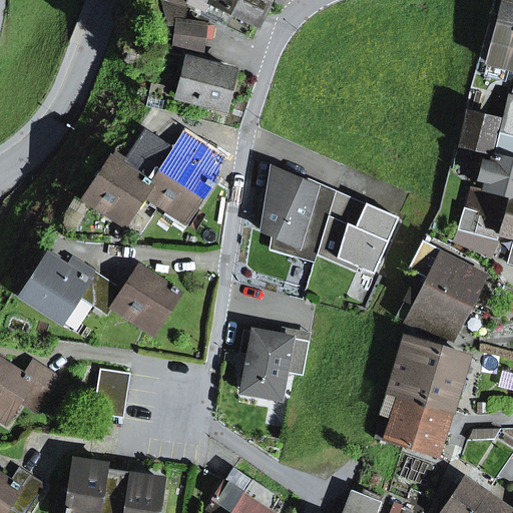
[(186,3),(187,0),(164,0),(164,2),(183,10),(186,3)]
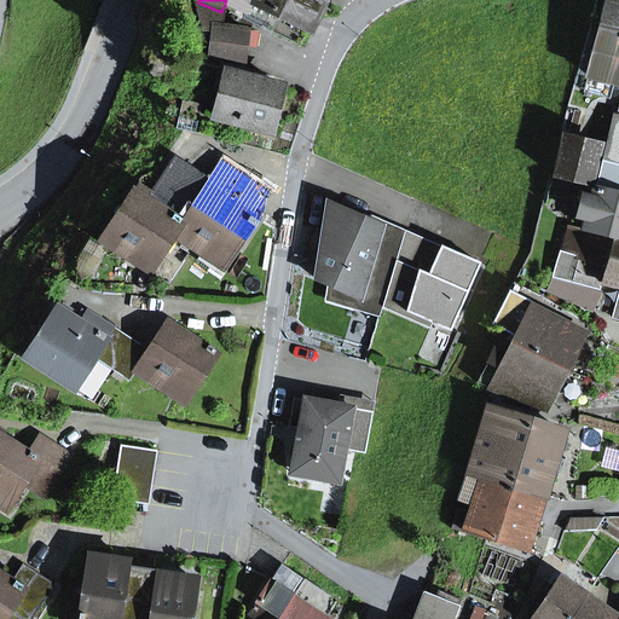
[(226,0),(225,4),(300,44),(320,3),(314,0),(226,0)]
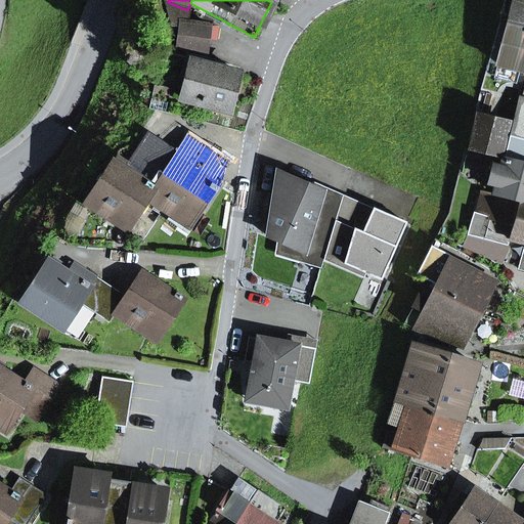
[(514,1),(507,27),(523,31),(523,0),(515,0),(515,2),(514,1)]
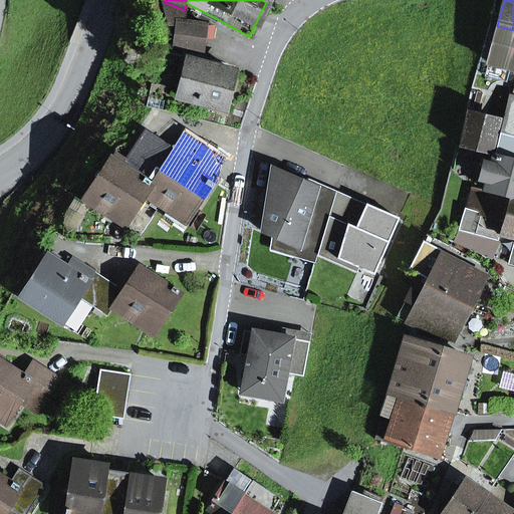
[(206,25),(183,22),(184,10),(165,2),(171,27),(177,28),(174,46),(202,51),(204,37),(206,27),(206,25)]
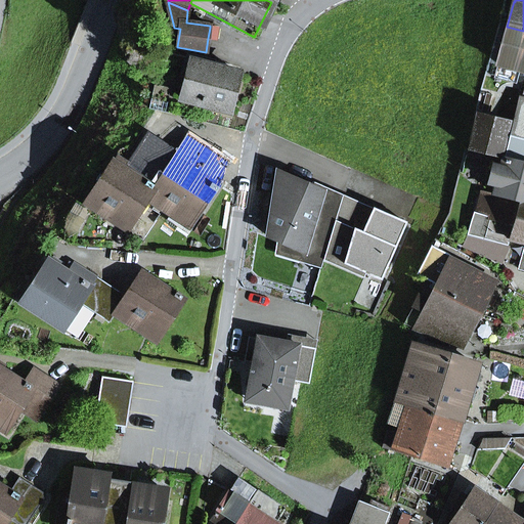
[(523,70),(523,31),(507,27),(497,63),(523,70)]
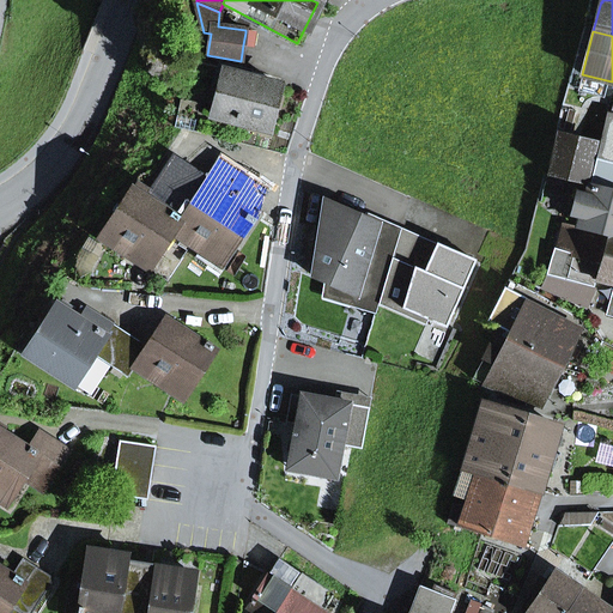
[(243,44),(253,47),(255,34),(246,32),(243,44)]
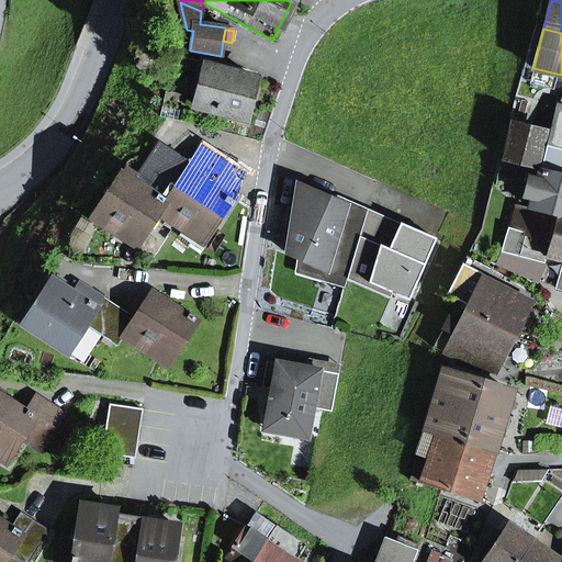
[(216,68),(227,71),(229,65),(218,62),(216,68)]
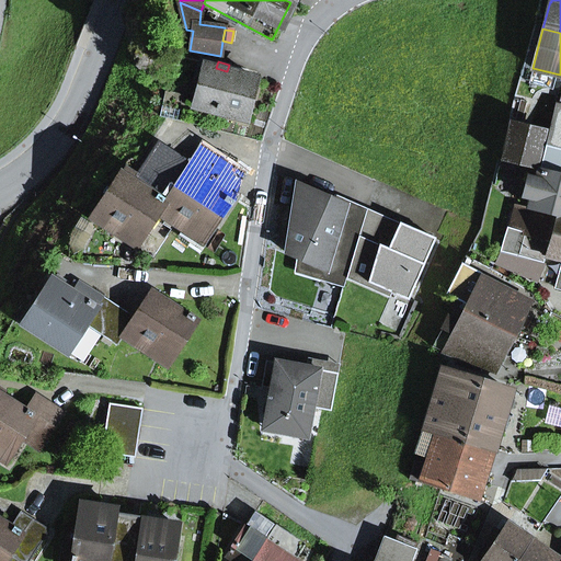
[(195,106),(245,119),(255,79),(227,71),(216,68),(206,66),(195,106)]
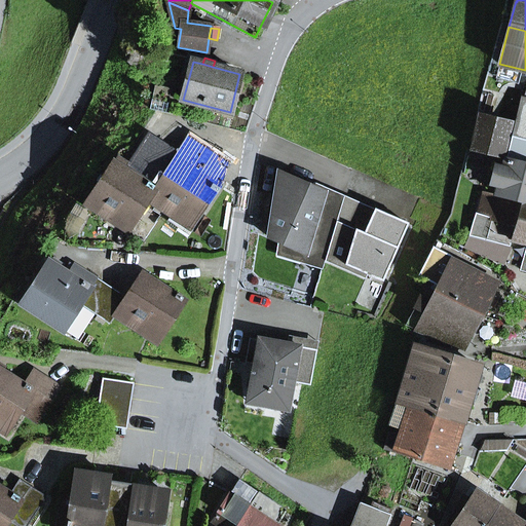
[(513,136),(525,139),(525,92),(524,100),(522,100),(513,136)]
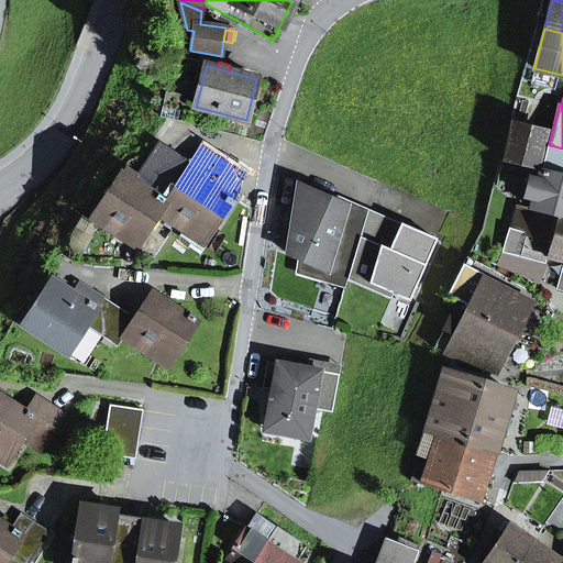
[(512,127),(504,159),(538,168),(545,135),(512,127)]
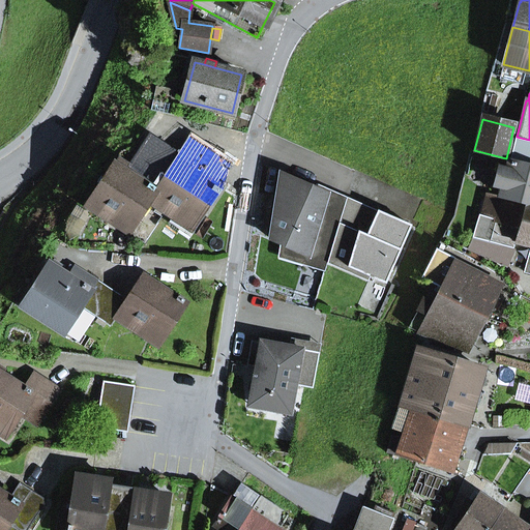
[(529,140),(517,137),(510,162),(529,166),(529,140)]
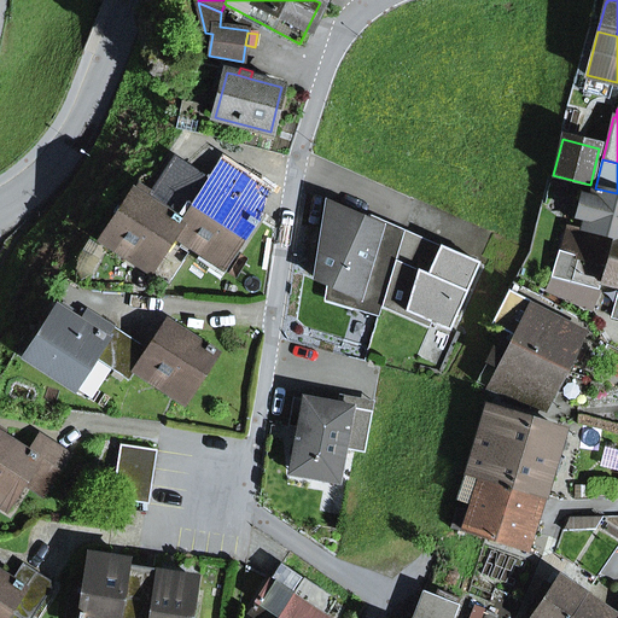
[(211,180),(256,209),(267,192),(222,163),(211,180)]
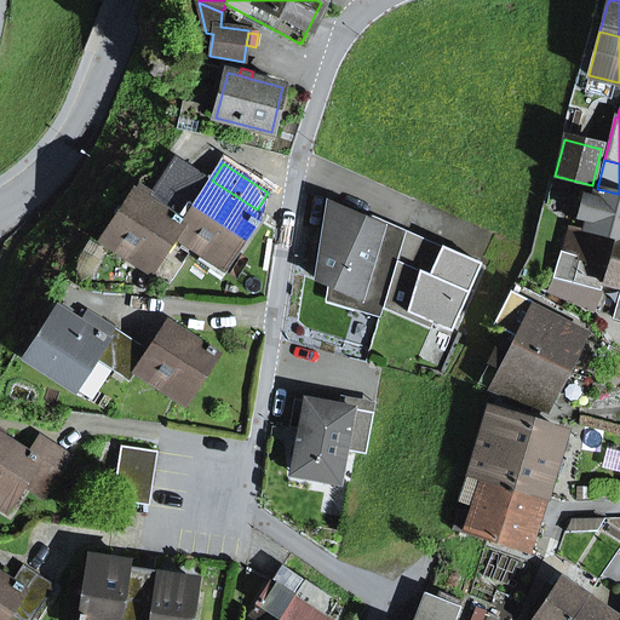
[(148,202),(165,213),(190,176),(172,165),(153,195),(149,201),(148,202)]
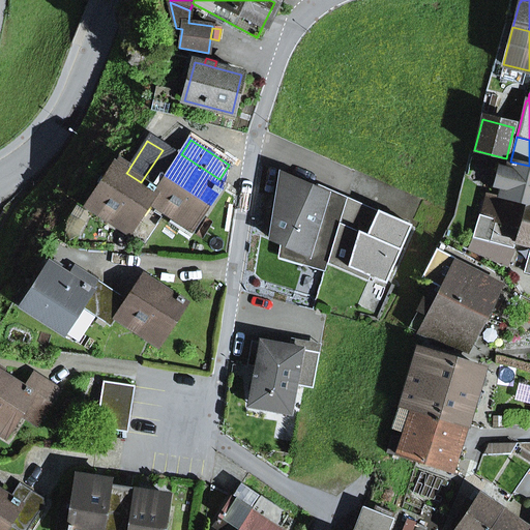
[(215,184),(177,159),(163,150),(141,182),(156,192),(150,202),(151,203),(157,207),(164,197),(199,219),(216,193),(218,195),(221,190),(218,189),(219,187),(215,184)]
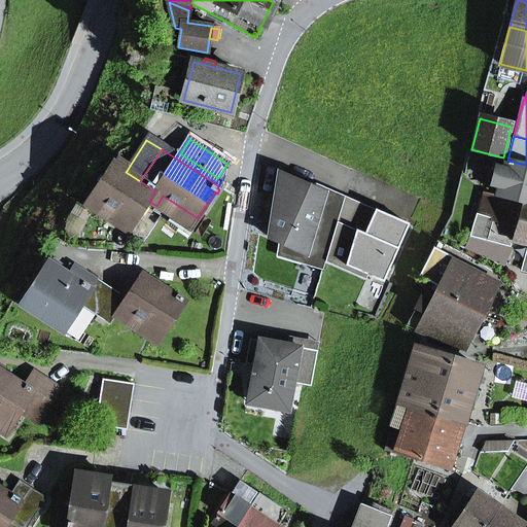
[(214,183),(218,178),(180,153),(176,159),(214,183)]
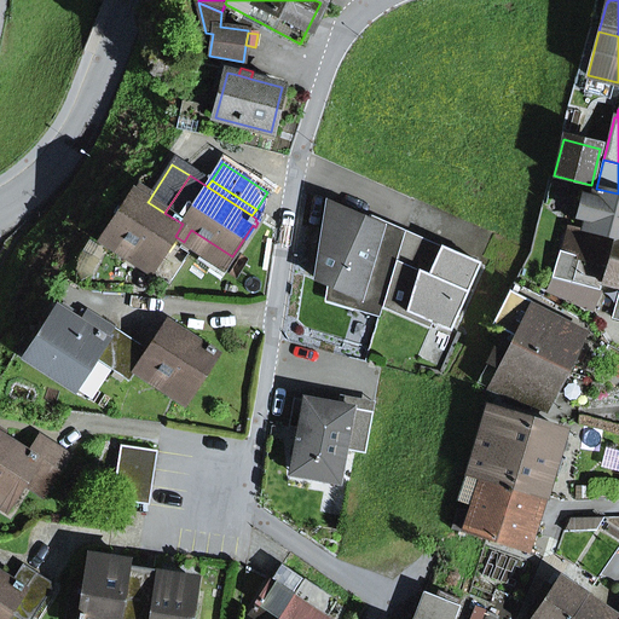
[(149,201),(152,195),(138,186),(136,191),(149,201)]
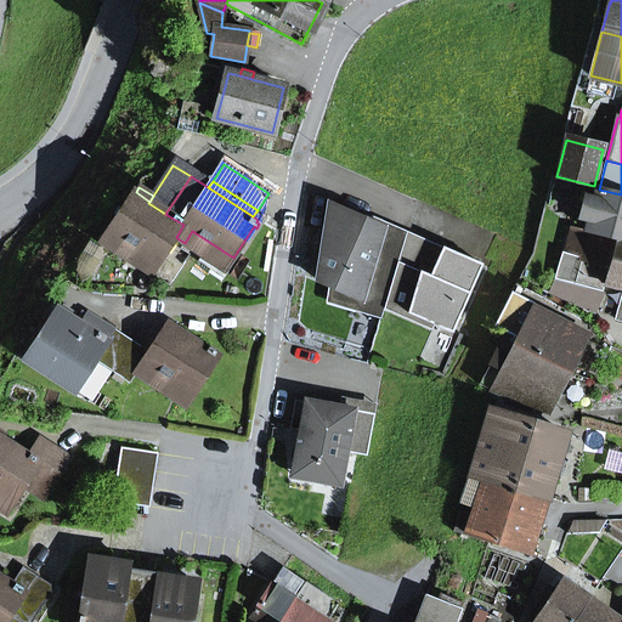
[(621,241),(621,194),(599,190),(595,199),(591,221),(587,232),(621,241)]
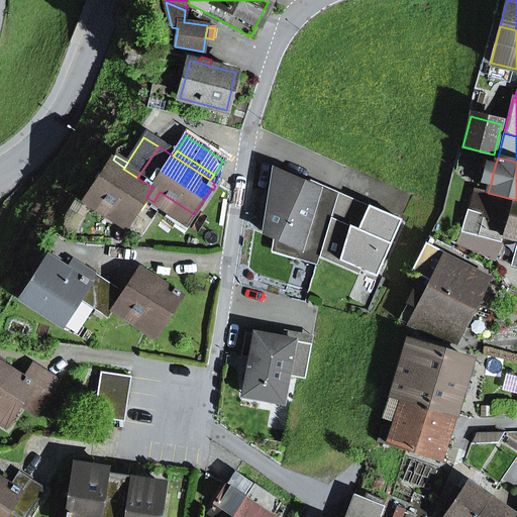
[(123,169),(124,168),(113,160),(111,159),(84,201),(101,212),(107,203),(132,220),(147,198),(146,197),(152,187),(137,178),(123,169)]
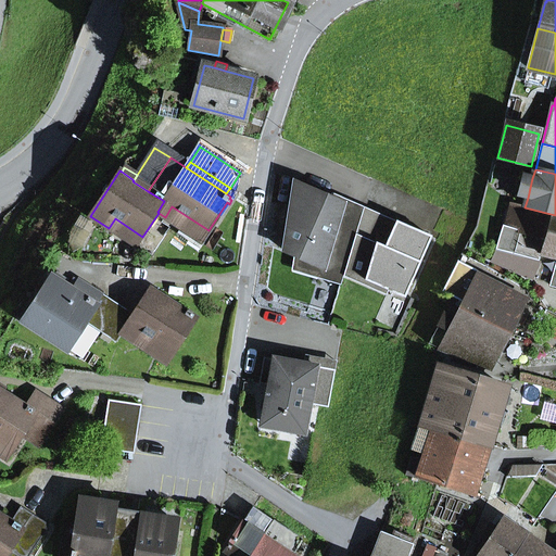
[(518,196),(528,198),(532,178),(522,176),(518,196)]
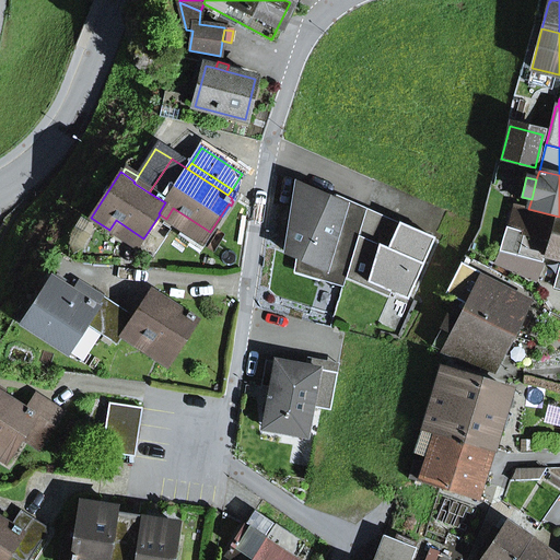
[(346,278),(359,235),(338,229),(345,206),(331,199),(300,186),(296,209),(293,208),(286,253),(296,256),(325,267),(321,281),(343,288),(346,278)]
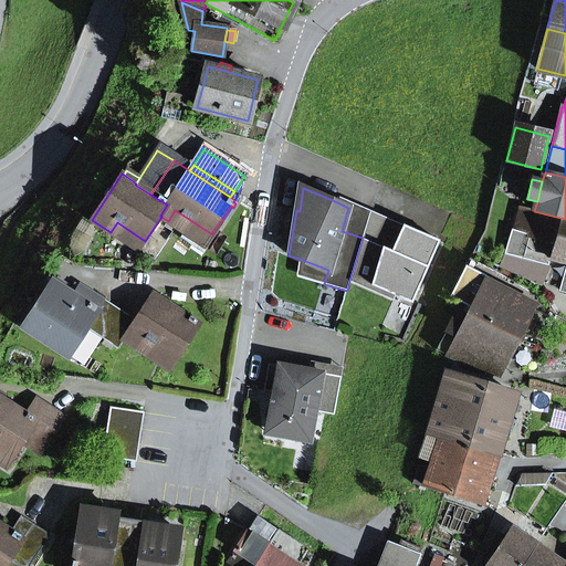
[(383,248),(391,251),(404,226),(337,197),(335,201),(348,208),(342,231),(363,238),(349,281),(394,301),(396,296),(371,285),(383,248)]
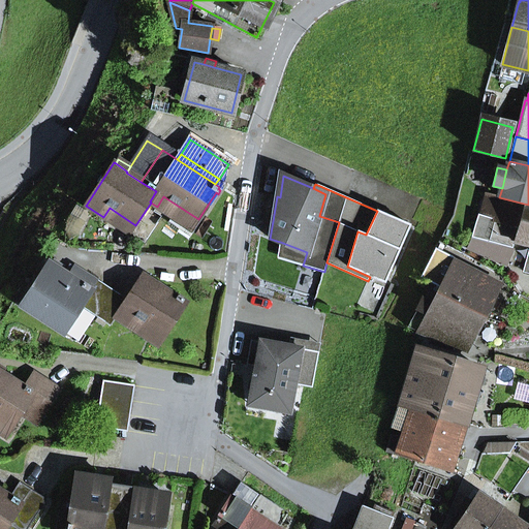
[(478,216),(494,220),(499,197),(485,193),(478,216)]
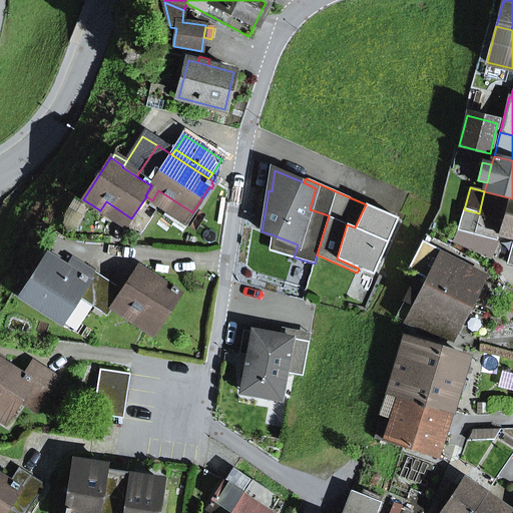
[(186,222),(192,212),(158,190),(152,200),(186,222)]
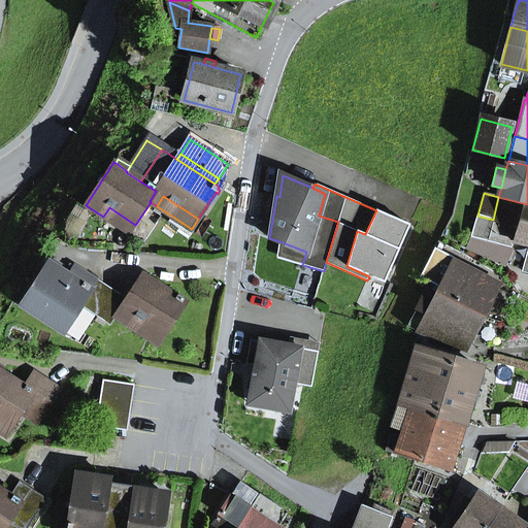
[(527,204),(498,197),(493,220),(477,216),(472,236),(512,246),(514,241),(527,245),(520,271),(527,273),(527,204)]
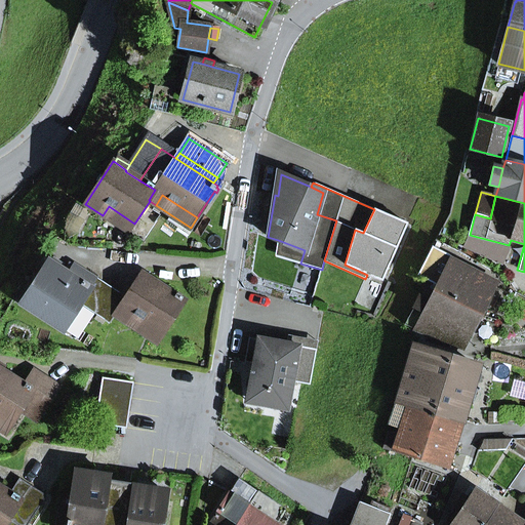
[(129,232),(134,224),(109,206),(103,215),(129,232)]
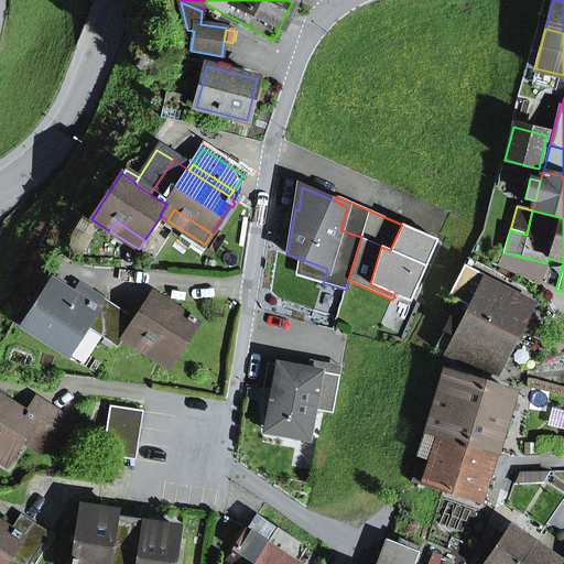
[(410,302),(437,240),(402,225),(390,250),(381,247),(370,284),(394,295),(410,302)]
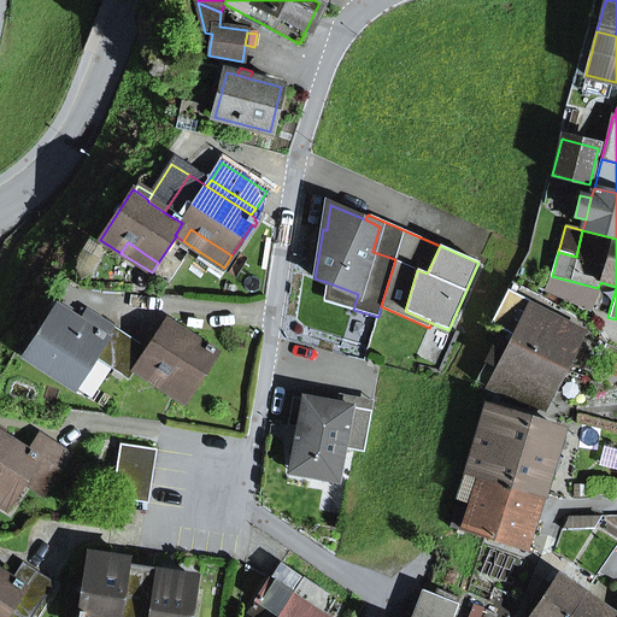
[(324,300),(353,310),(358,294),(327,282),(324,300)]
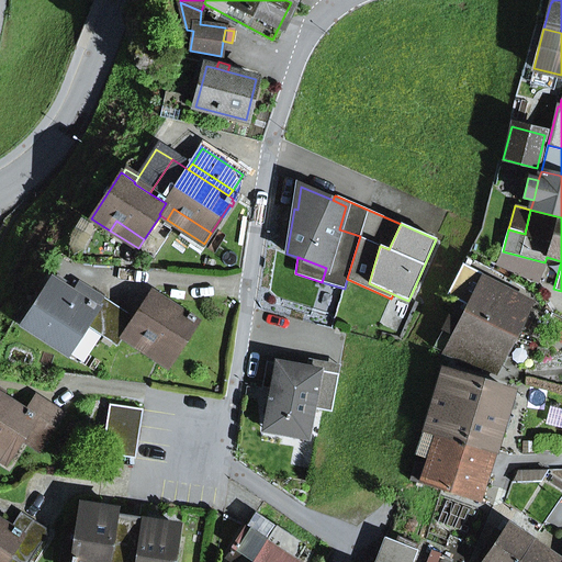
[(448,294),(468,304),(464,312),(512,336),(529,302),(463,265),(448,294)]
